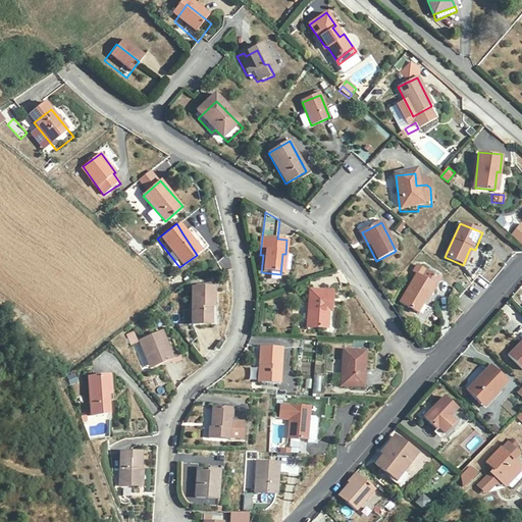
[(521,224),(521,223),(511,233),(521,245),(521,224)]
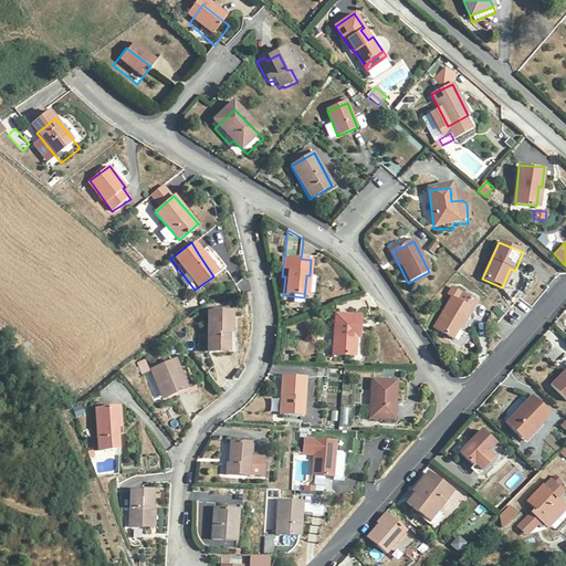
[(207,248),(198,253),(213,276),(222,269),(207,248)]
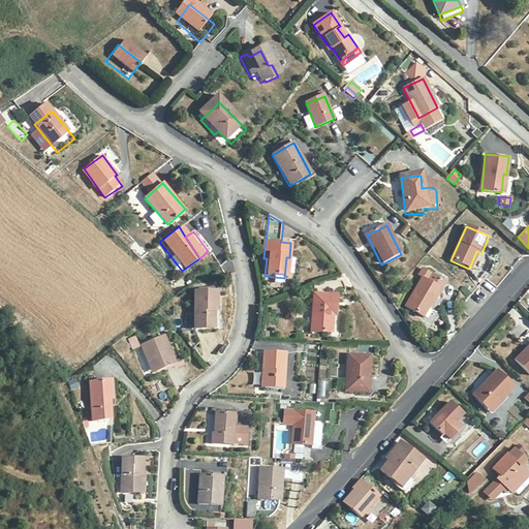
[(443,291),(447,283),(433,274),(429,281),(423,277),(403,308),(423,320),(441,291),(443,291)]
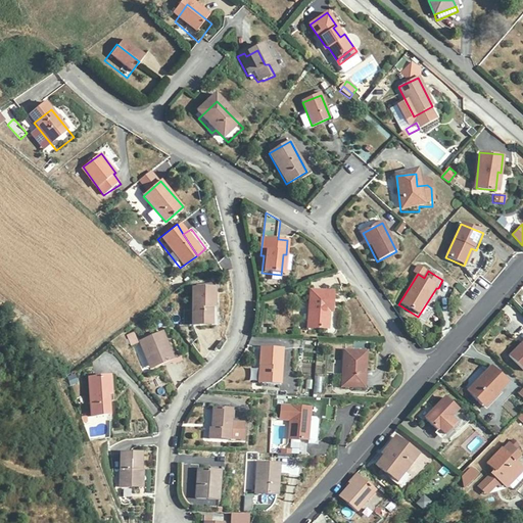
[(219,307),(221,285),(199,284),(195,320),(215,322),(216,307),(219,307)]
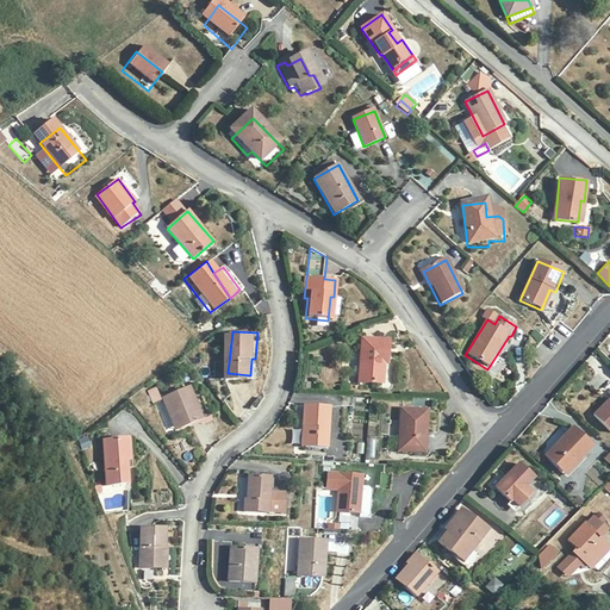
[(386,360),(387,340),(361,338),(360,381),(384,383),(384,360),(386,360)]
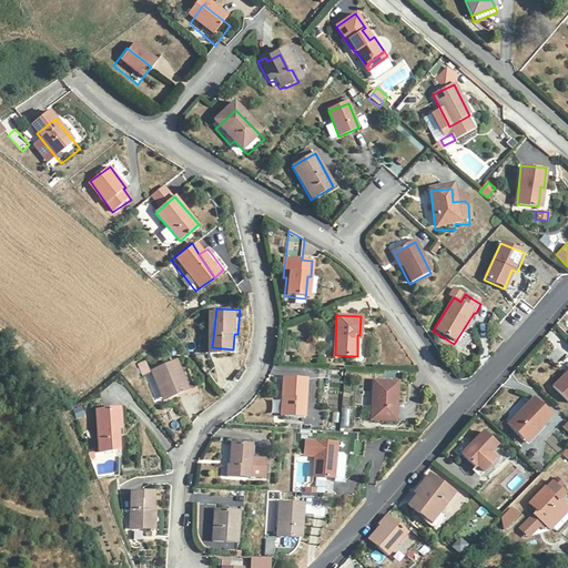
[(188,391),(176,359),(151,368),(163,399),(188,391)]
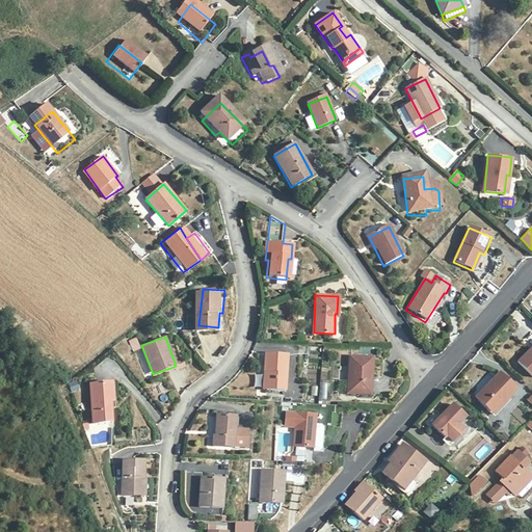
[(128,341),(133,351),(140,348),(135,338),(128,341)]
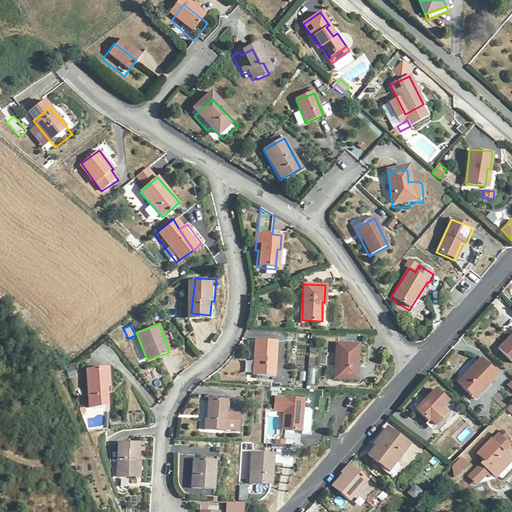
[(273,377),(275,342),(254,341),(252,376),(273,377)]
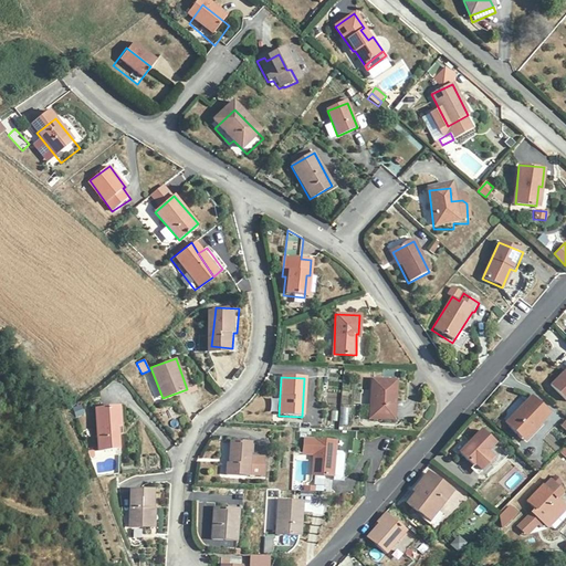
[(400,419),(401,380),(378,380),(376,419),(400,419)]
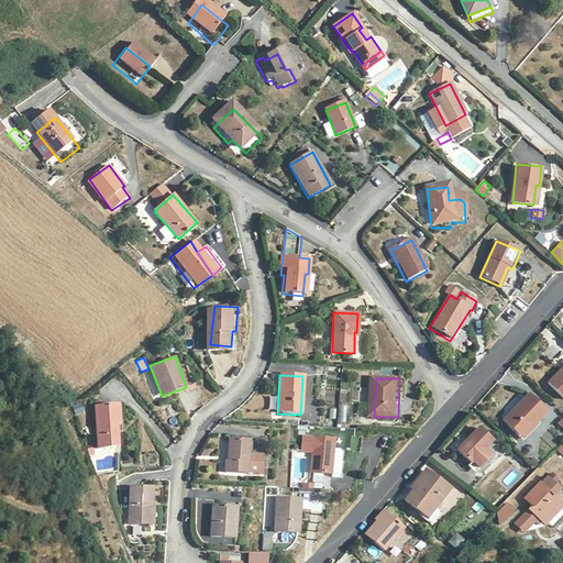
[(562,401),(562,378),(551,389),(562,401)]
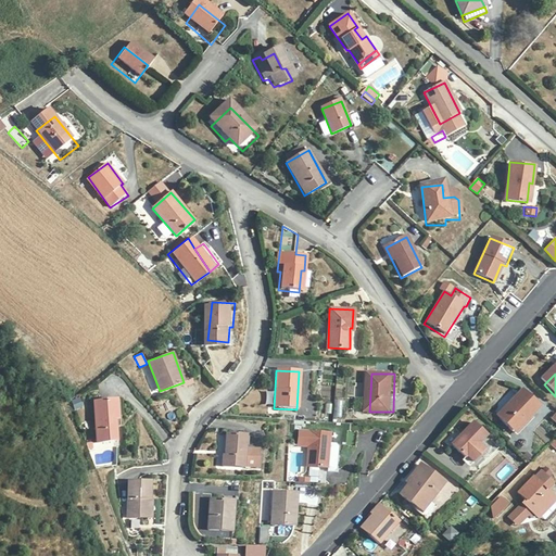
[(539,415),(522,397),(497,421),(514,439),(539,415)]
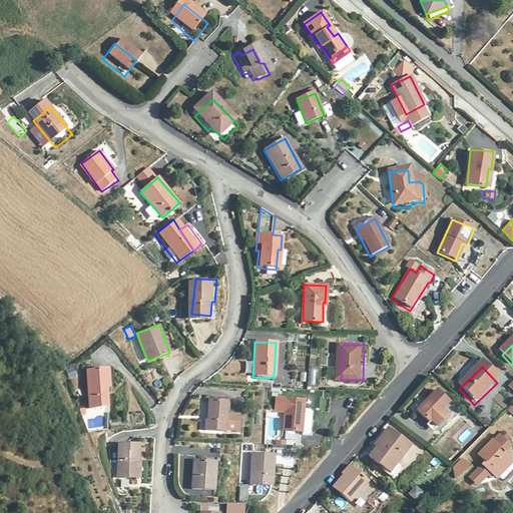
[(66,370),(68,378),(75,376),(73,368),(66,370)]
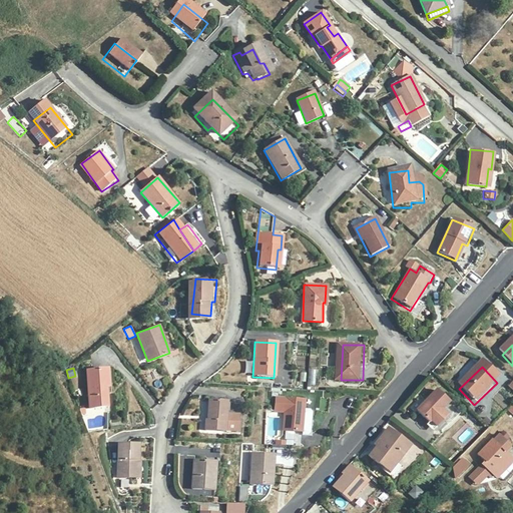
[(109,387),(107,369),(86,371),(89,410),(107,409),(105,387),(109,387)]
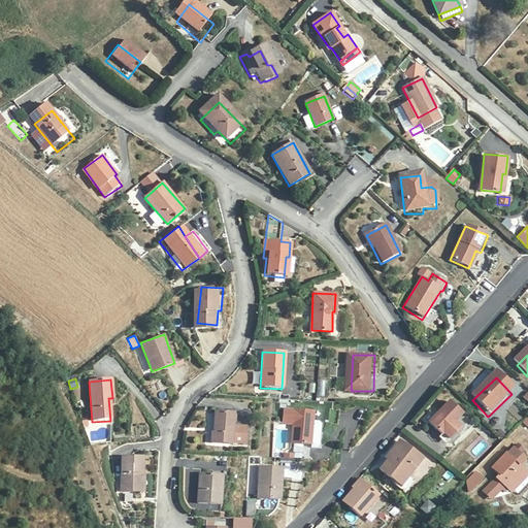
[(463,419),(451,407),(430,428),(443,440),(463,419)]
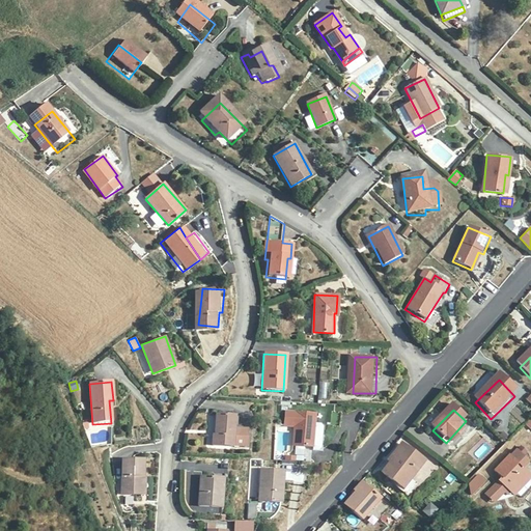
[(341,430),(344,414),(331,412),(329,428),(341,430)]
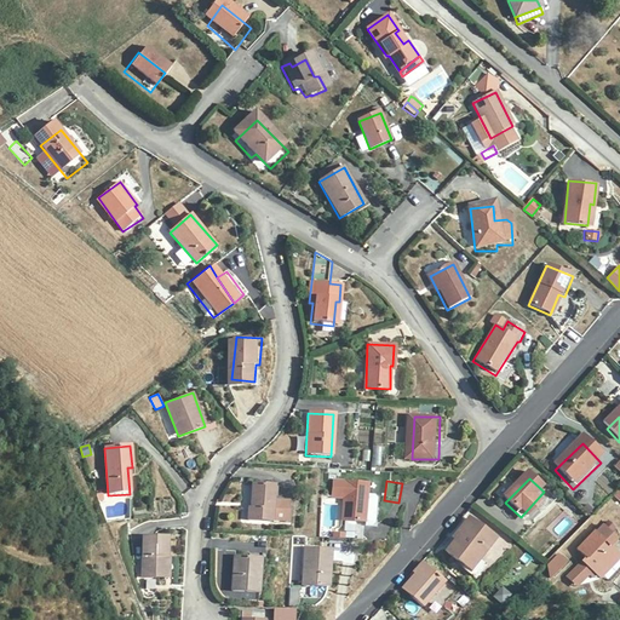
[(367,498),(369,486),(346,482),(342,520),(373,524),(375,499),(367,498)]
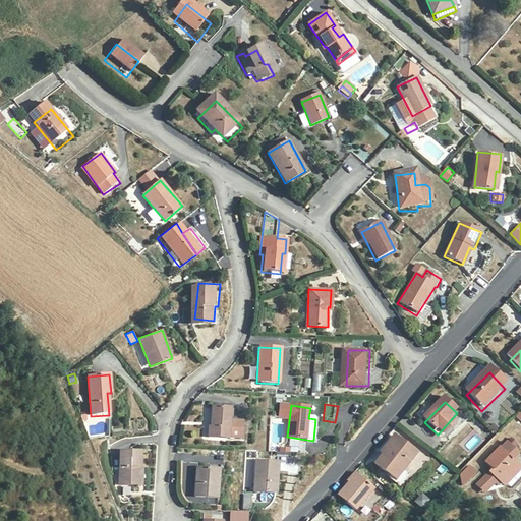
[(229,438),(230,410),(212,409),(211,425),(208,424),(208,437),(229,438)]
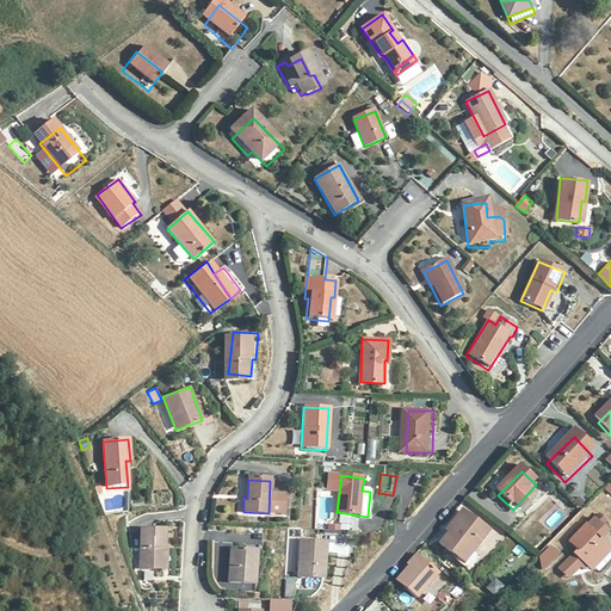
[(486,539),(462,518),(449,532),(451,536),(439,551),(461,571),(486,539)]
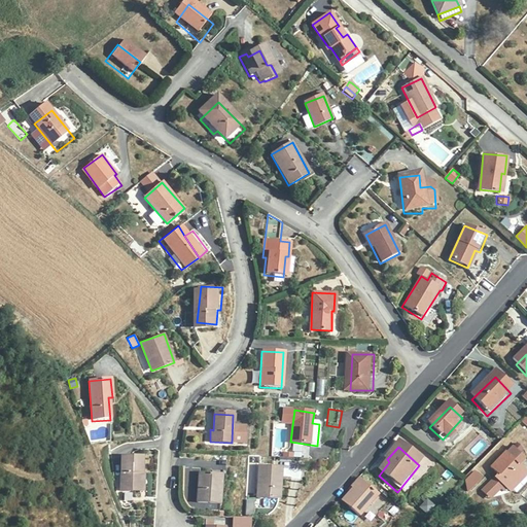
[(507,455),(503,458),(497,464),(496,463),(481,478),(488,485),(484,489),(485,489),(472,502),(481,511),(490,499),(493,502),(514,482),(507,475),(514,468),(510,464),(513,460),(507,455)]
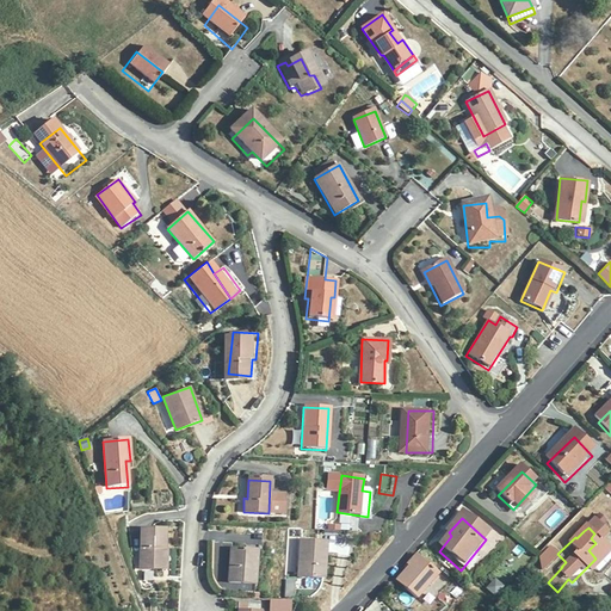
[(165,569),(165,529),(143,529),(142,569),(165,569)]
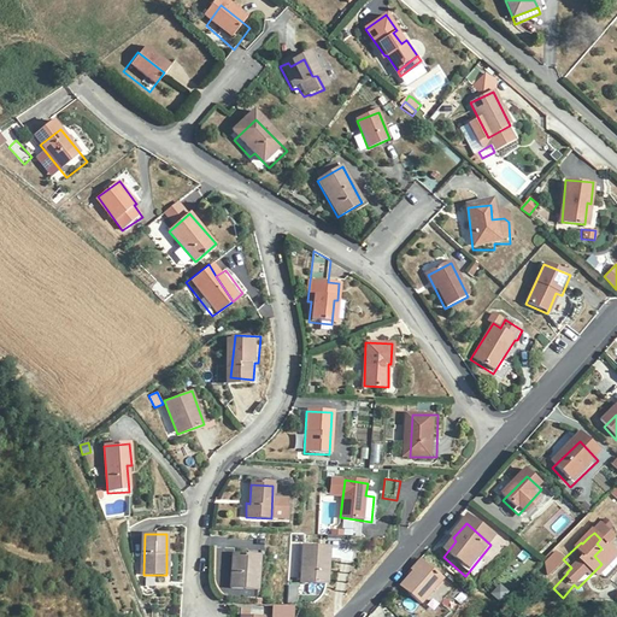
[(328,585),(330,548),(303,546),(300,583),(328,585)]
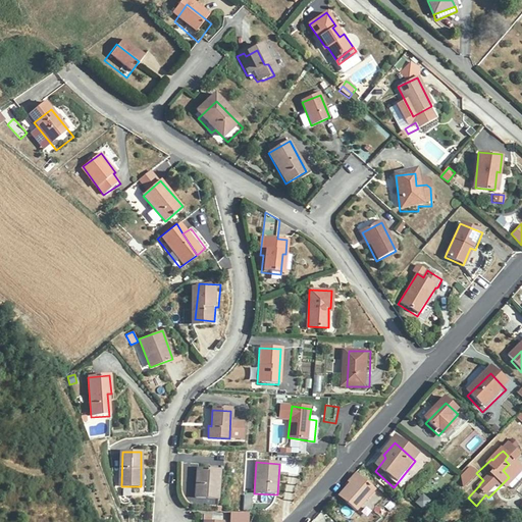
[(217,501),(219,471),(198,469),(196,499),(217,501)]
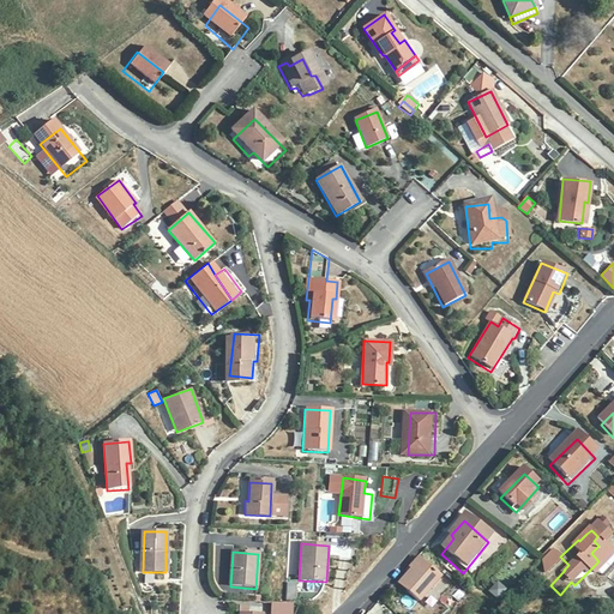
[(439,582),(417,563),(397,588),(420,606),(439,582)]
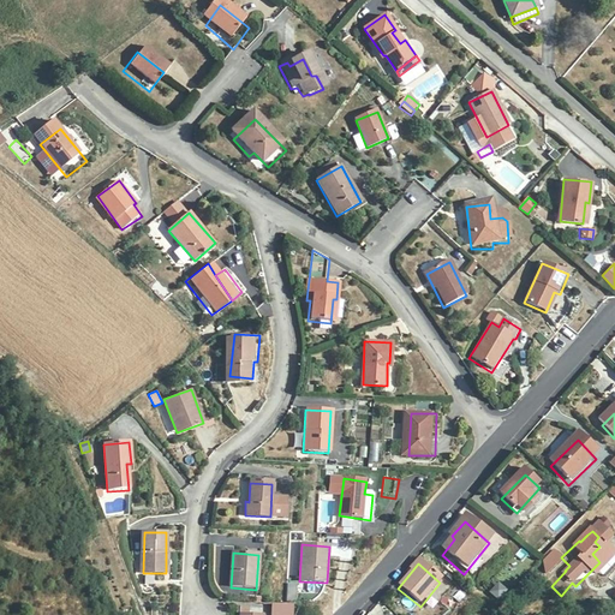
[(614,604),(614,583),(611,579),(601,589),(614,604)]
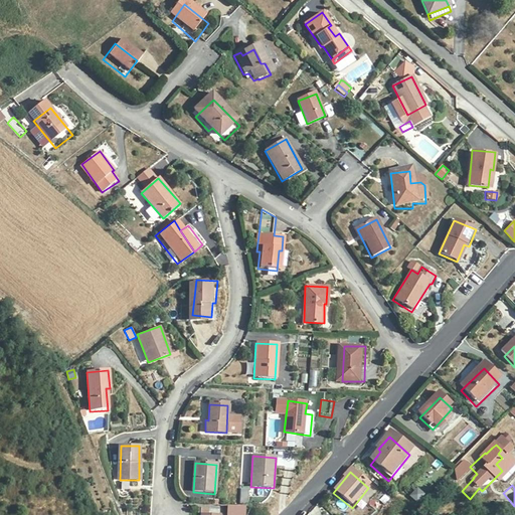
[(247,504),(248,489),(239,488),(238,504),(247,504)]
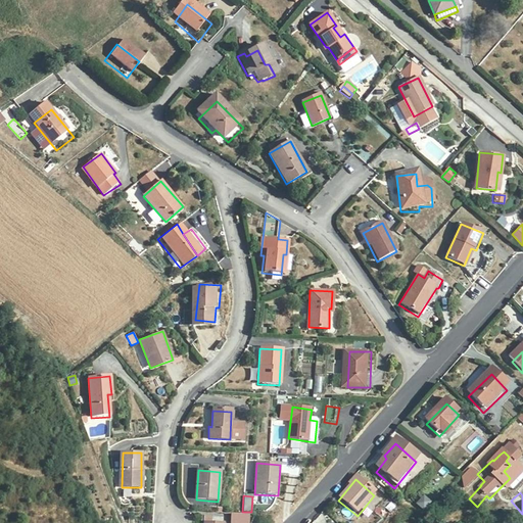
[(421,511),(430,503),(423,495),(414,504),(421,511)]
